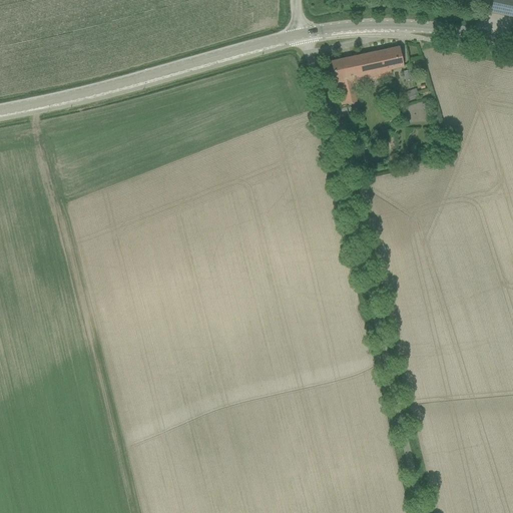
[(512,0),(492,0),(490,12),(510,16),(512,17),(512,0)]
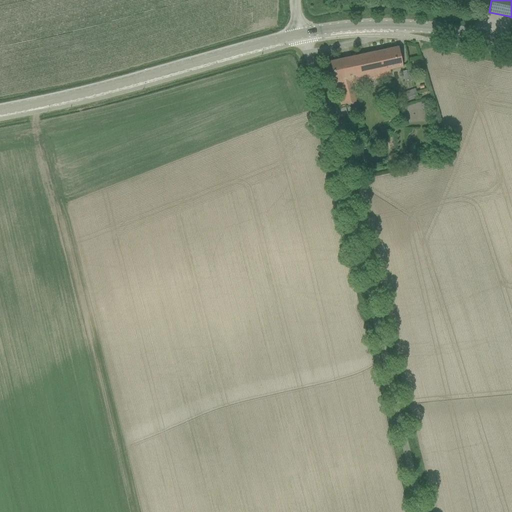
[(360,82),(374,79),(391,76),(390,70),(403,67),(398,47),(330,62),(336,87),(340,105),(356,102),(352,84),(360,82)]
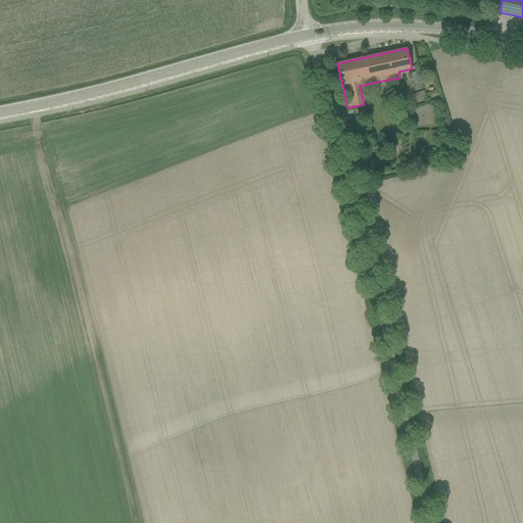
[(421,83),(419,72),(411,74),(413,84),(421,83)]
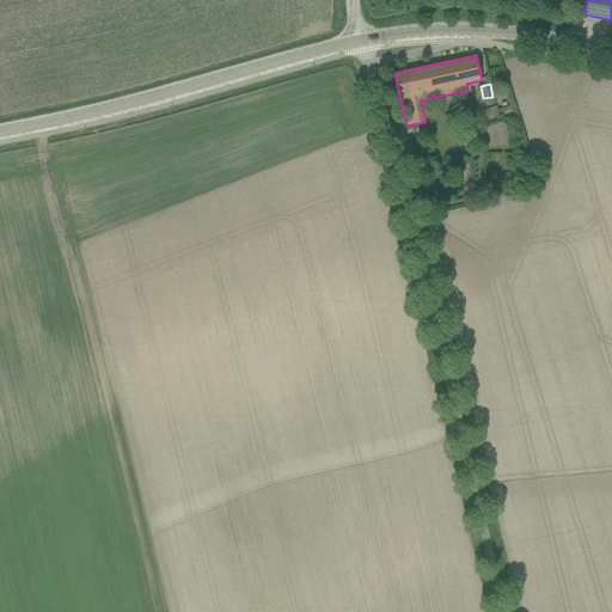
[(496,106),(482,111),(485,122),(500,117),(496,106)]
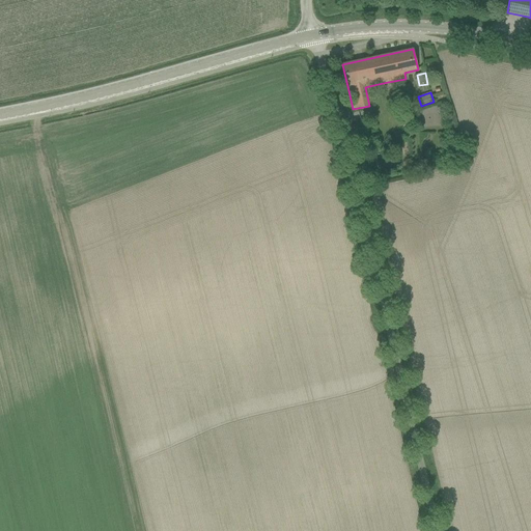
[(402,112),(411,110),(408,99),(399,101),(402,112)]
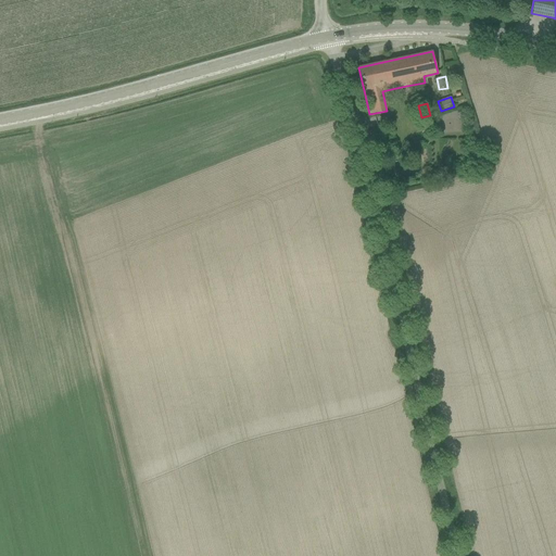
All buildings are outlined.
